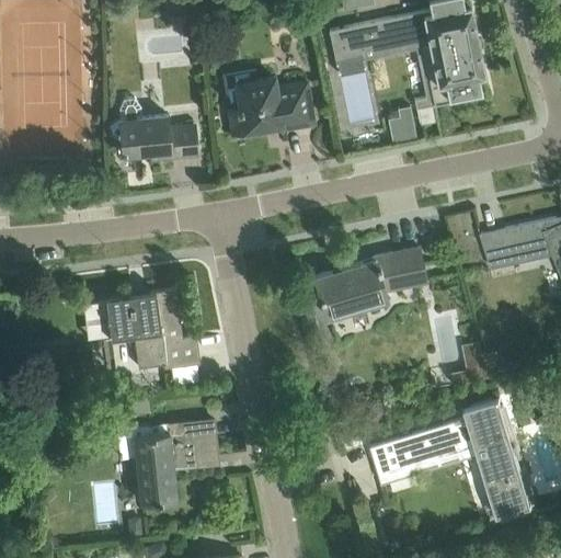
[(427,0),(431,10),(355,26),(329,32),(334,60),(361,55),(363,60),(430,47),(433,61),(425,64),(433,103),(415,107),(415,109),(485,94),(481,72),(483,71),(479,52),(469,54),(466,40),(470,38),(461,0),(427,0)]
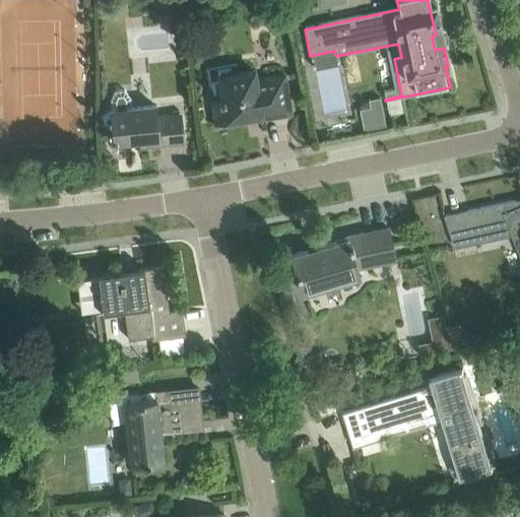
[(215,123),(207,124),(207,125),(259,117),(260,121),(290,116),(283,77),(254,82),(253,72),(218,78),(222,101),(211,102),(215,123)]
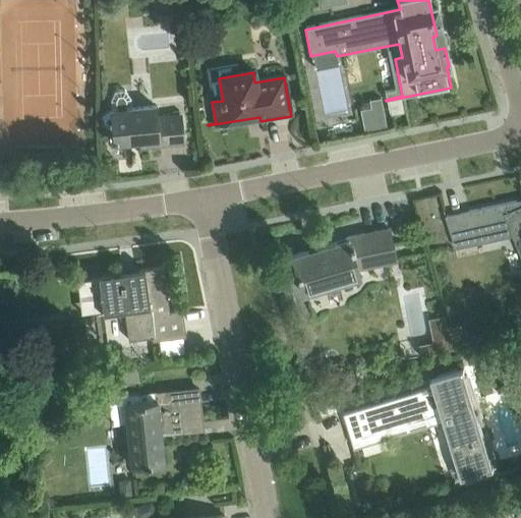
[(156,109),(132,111),(130,100),(124,93),(115,94),(110,103),(111,113),(107,113),(100,118),(102,127),(107,130),(113,132),(114,146),(155,141),(156,148),(183,145),(181,118),(157,120),(156,109)]
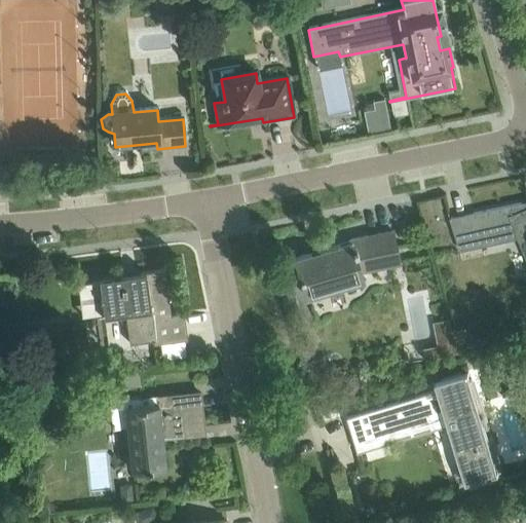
[(525,211),(524,213),(521,206),(451,221),(461,253),(518,240),(525,259),(525,211)]
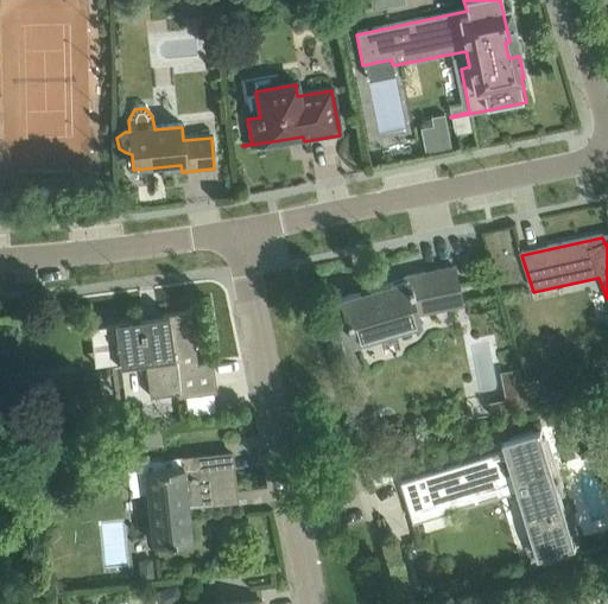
[(341,305),(336,306),(340,318),(346,317),(353,344),(422,325),(419,316),(461,307),(453,268),(405,279),(406,281),(340,300),(341,305)]
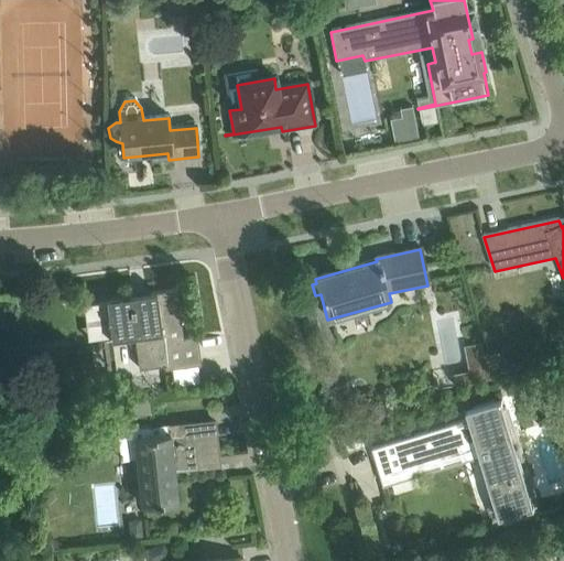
[(176,291),(109,303),(116,340),(161,334),(165,373),(203,366),(198,337),(184,340),(176,291)]
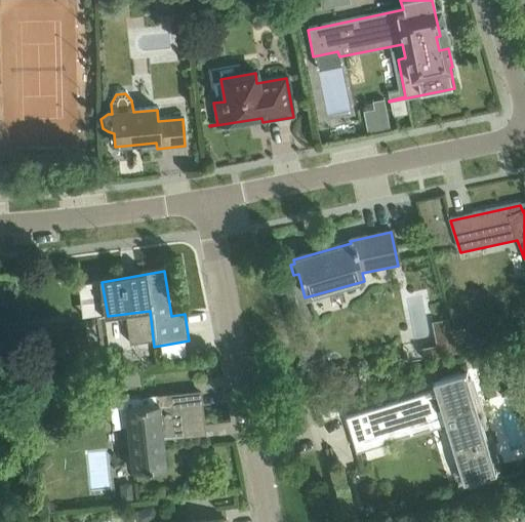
[(496,473),(467,373),(439,383),(441,390),(350,417),(357,443),(385,435),(386,439),(450,419),(469,481),(496,473)]
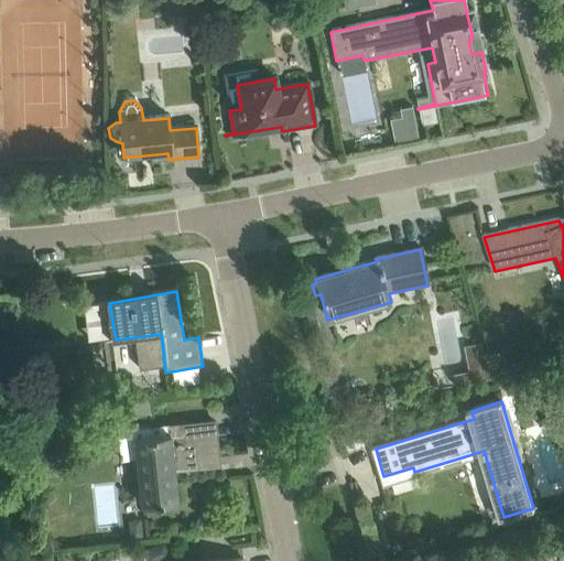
[(214,424),(181,428),(153,431),(118,424),(121,463),(136,462),(141,507),(177,504),(173,465),(218,460),(214,424)]
